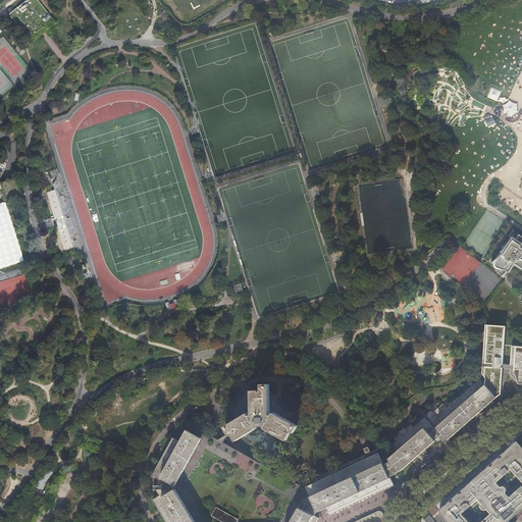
[(52,18),(37,0),(25,0),(8,14),(29,38),(34,34),(35,32),(37,32),(38,31),(39,30),(43,27),(45,24),(45,22),(47,22),(52,18)]
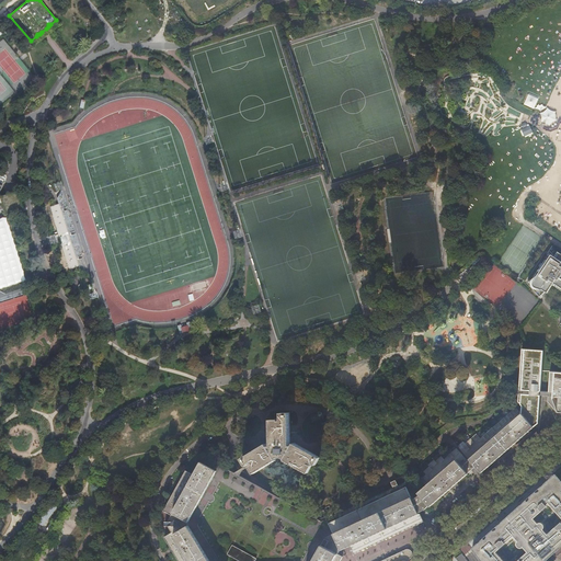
[(539,99),(529,94),(525,104),(535,109),(539,99)]
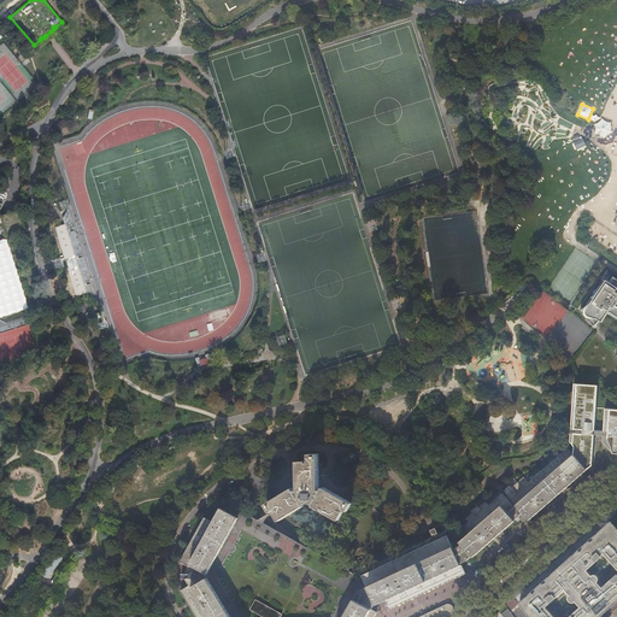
[(611,121),(595,122),(597,136),(612,135),(611,121)]
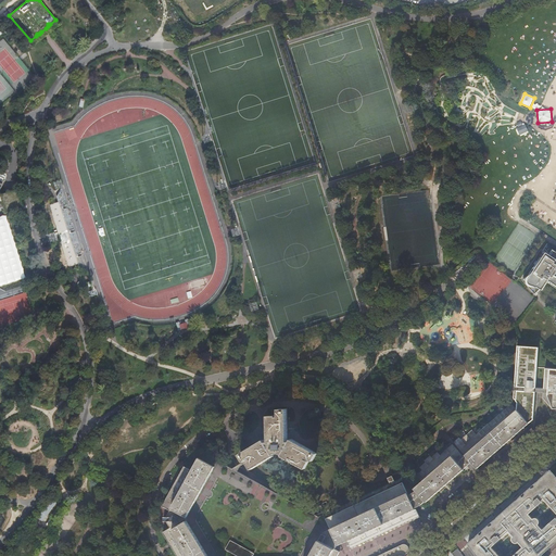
[(526,125),(517,128),(520,135),(529,131),(526,125)]
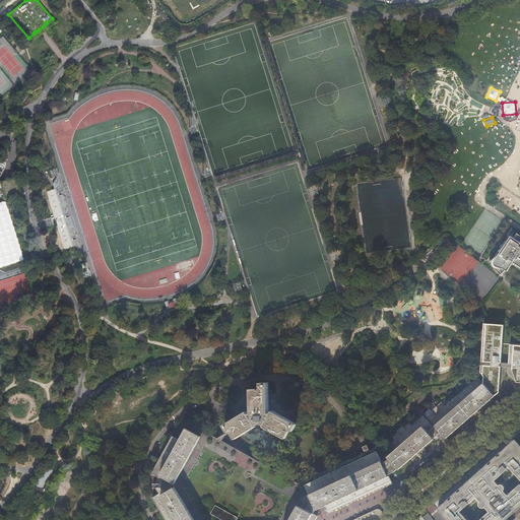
[(519,237),(516,236),(513,240),(509,237),(493,262),(497,264),(496,266),(506,272),(512,263),(519,268),(519,237)]
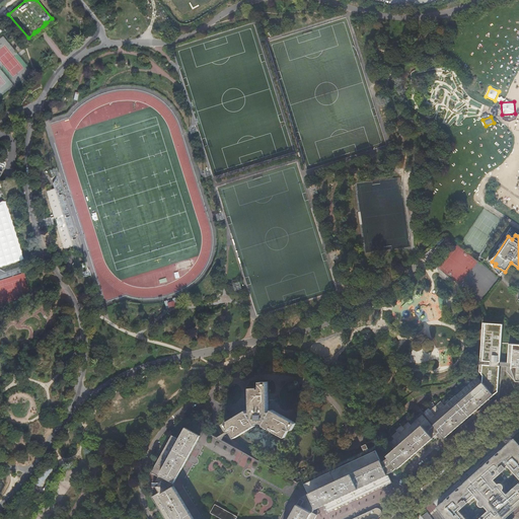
[(336,253),(338,261),(344,258),(342,251),(336,253)]
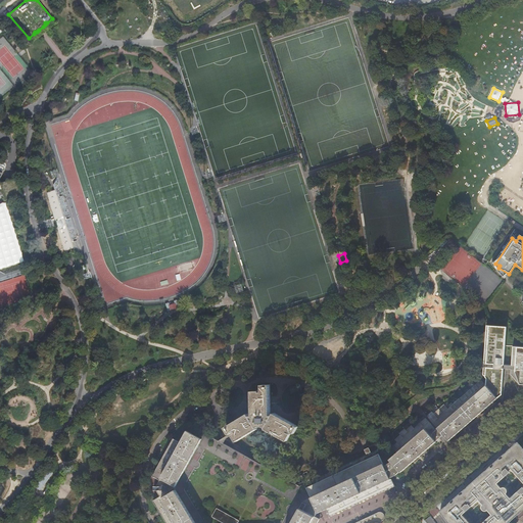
[(490,382),(485,386),(495,398),(500,403),(501,392),(507,392),(507,394),(519,395),(520,386),(522,386),(522,362),(522,353),(514,352),(515,344),(506,344),(507,333),(497,332),(497,323),(486,322),(483,373),(489,373),(489,375),(491,376),(491,379),(490,379),(490,382)]
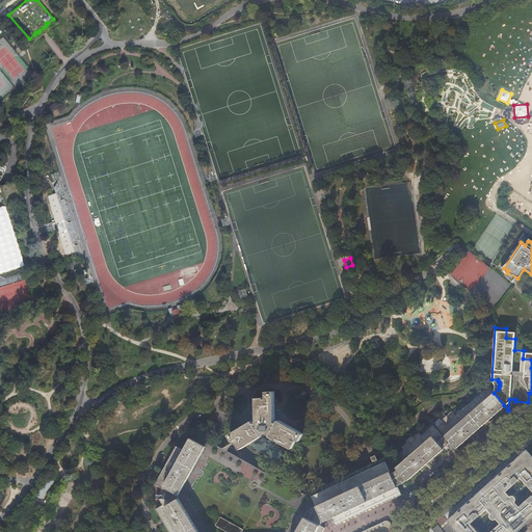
[(65,353),(63,345),(55,348),(58,355),(65,353)]
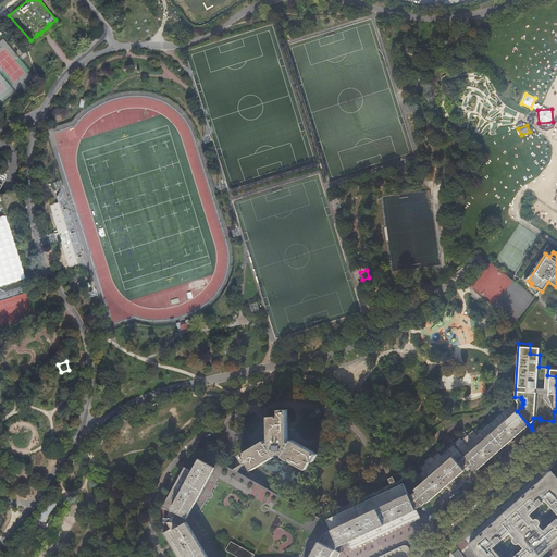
[(456,447),(465,457),(517,411),(510,405),(475,435),(471,431),(460,441),(461,442),(456,447)]
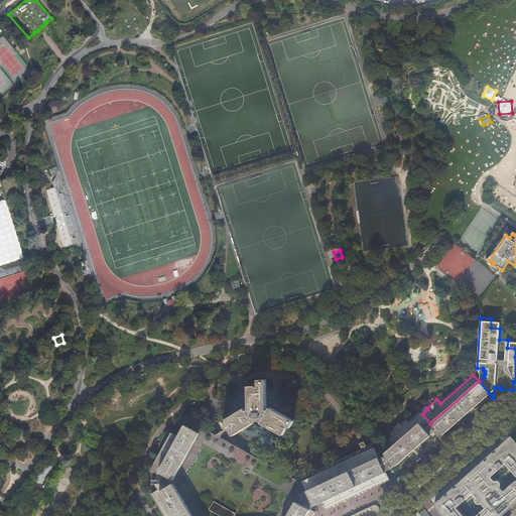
[(234,425),(235,427),(231,429),(235,436),(255,423),(255,422),(257,421),(261,421),(263,422),(263,423),(268,426),(284,435),(288,428),(284,426),(285,424),(292,428),(295,421),(271,408),(270,410),(268,410),(267,380),(259,380),(259,387),(258,387),(258,386),(250,386),(250,402),(250,410),(248,410),(246,408),(233,416),(223,422),(228,429),(234,425)]
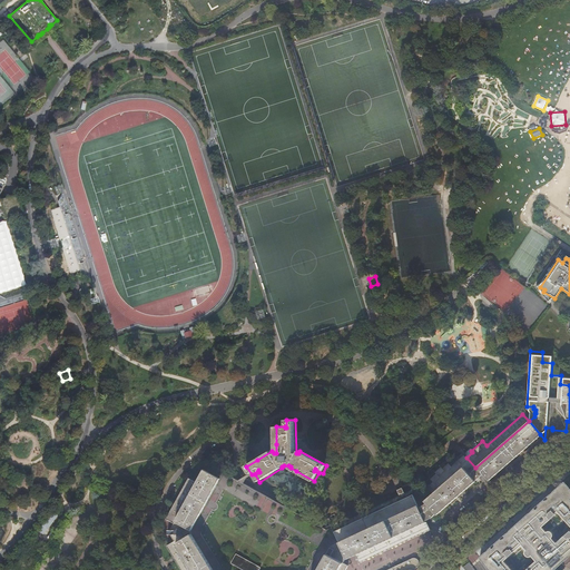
[(529,421),(475,468),(481,474),(487,481),(509,462),(528,445),(540,434),(529,421)]
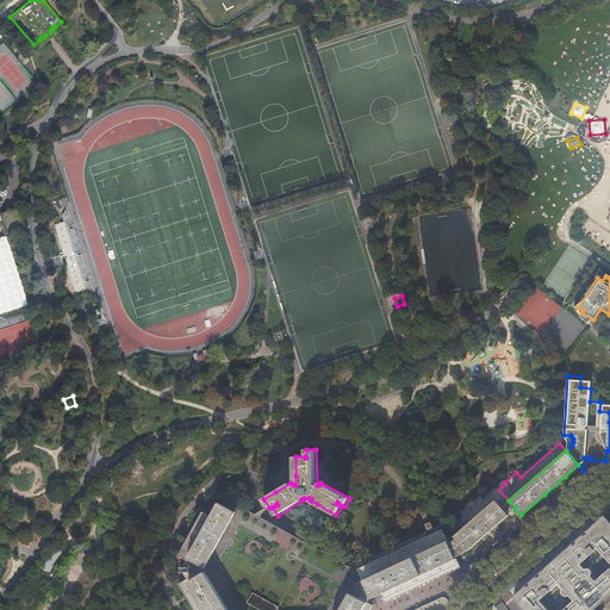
[(506,515),(515,508),(509,500),(506,502),(495,487),(481,499),(478,496),(472,502),(470,500),(464,506),(465,508),(459,514),(461,516),(455,522),(461,529),(493,500),(506,515)]
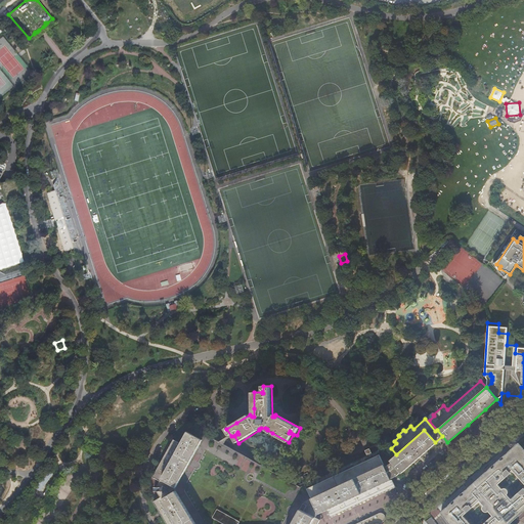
[(297,523),(304,513),(314,518),(315,515),(320,513),(313,498),(384,467),(376,451),(369,454),(369,453),(370,453),(368,448),(363,450),(365,455),(366,454),(366,455),(310,482),(306,473),(300,476),(301,477),(295,479),(298,485),(300,486),(299,487),(204,435),(207,433),(210,428),(204,425),(202,430),(202,433),(199,438),(203,441),(177,488),(161,479),(159,482),(156,488),(153,488),(153,491),(156,491),(159,497),(174,488),(195,523),(297,523)]
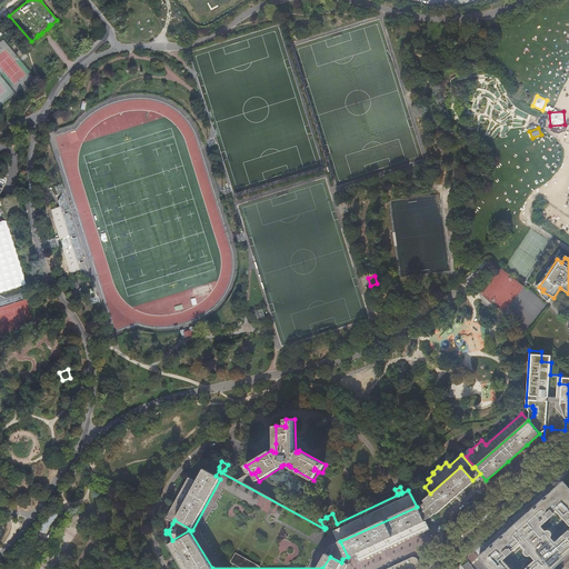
[(472,481),(472,480),(460,467),(430,493),(422,500),(423,502),(433,513),(435,515),(461,491),(472,481)]
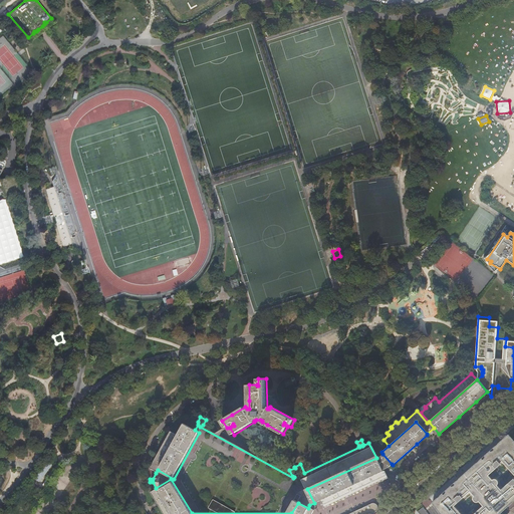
[(176,436),(158,470),(174,479),(199,433),(195,430),(183,424),(179,431),(176,436)]
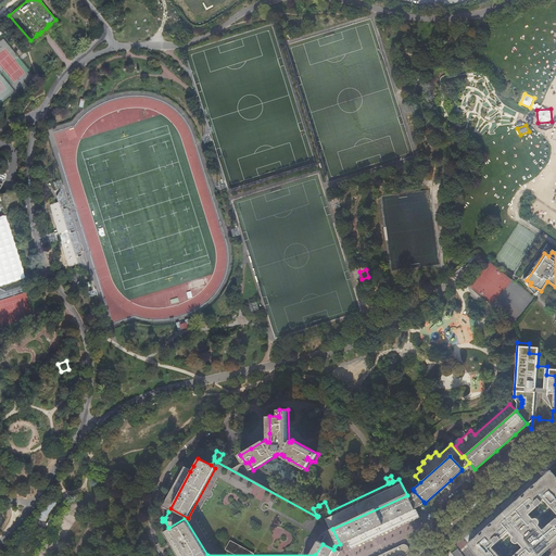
[(171,508),(190,471),(182,467),(174,482),(161,506),(168,512),(171,508)]
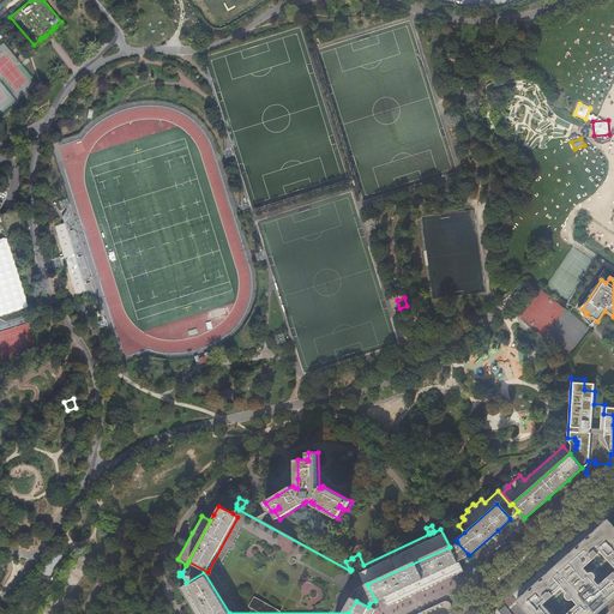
[(531,585),(530,587),(530,589),(529,591),(527,590),(515,601),(524,613),(595,613),(609,602),(613,596),(613,541),(613,539),(613,537),(613,528),(606,519),(588,536),(589,537),(587,540),(584,539),(583,540),(584,541),(579,545),(578,543),(578,545),(578,547),(576,549),(573,548),(565,555),(549,570),(541,577),(542,579),(540,582),(536,581),(536,582),(537,583),(533,587),(531,585)]
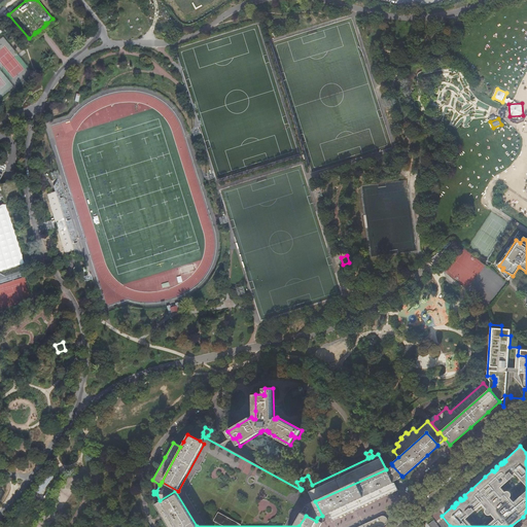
[(396,480),(401,476),(392,465),(386,469),(391,482),(396,480)]
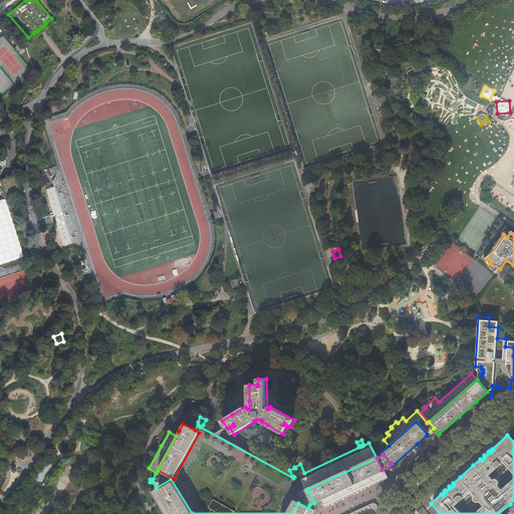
[(381,470),(376,458),(307,489),(314,503),(319,501),(382,471),(381,470)]
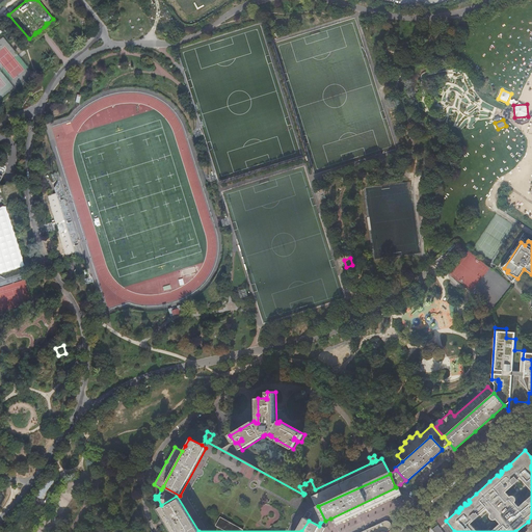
[(48,478),(40,490),(45,495),(53,481),(48,478)]
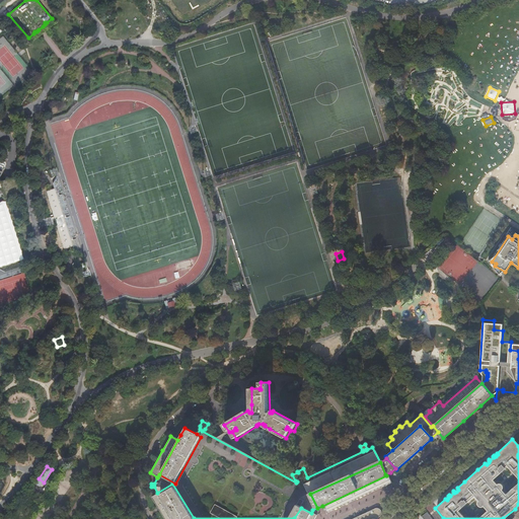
[(387,475),(386,475),(322,506),(325,513),(342,506),(375,490),(390,483),(387,475)]
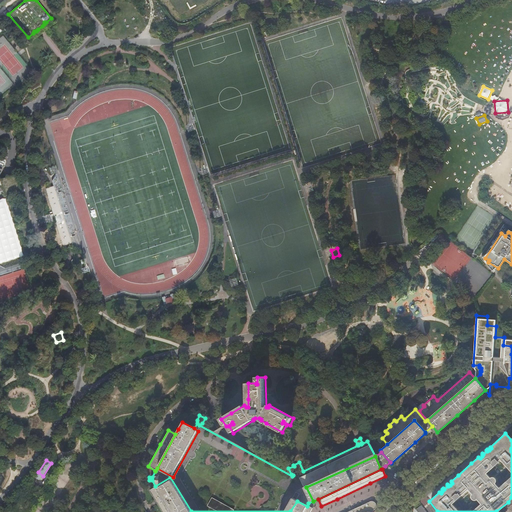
[(43,476),(38,472),(34,477),(39,481),(43,476)]
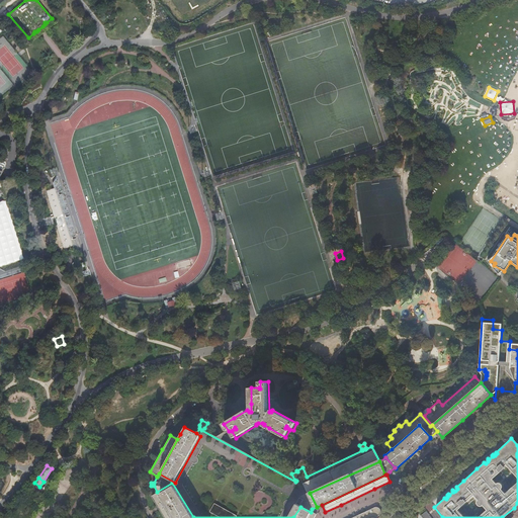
[(193,517),(172,483),(157,492),(172,517),(193,517)]
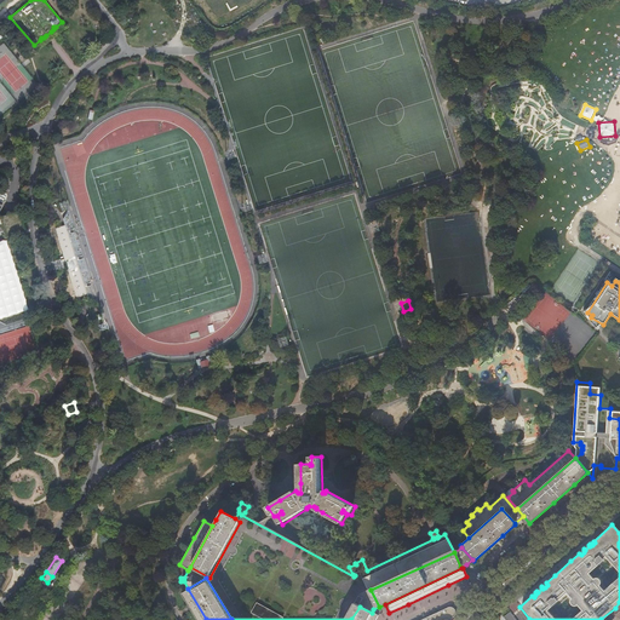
[(206,619),(188,589),(179,595),(184,602),(195,619),(206,619)]
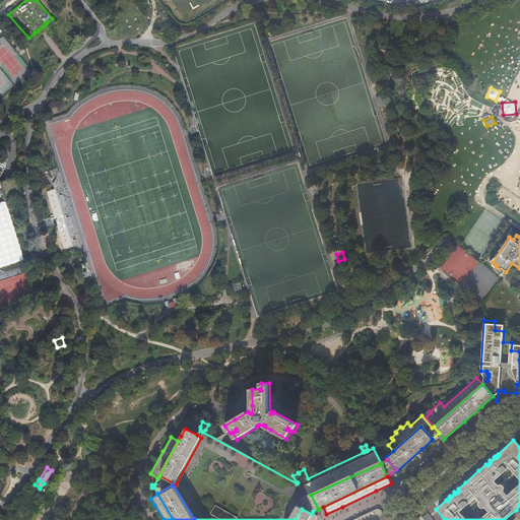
[(313,519),(316,516),(312,514),(302,509),(295,519),(313,519)]
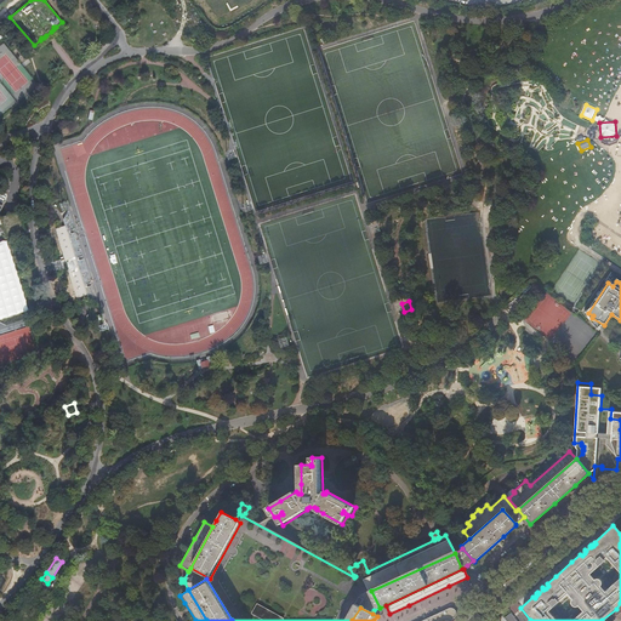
[(450,620),(451,620),(453,619),(454,617),(454,616),(455,615),(455,614),(455,613),(454,611),(453,610),(450,609),(446,609),(420,620),(450,620)]
